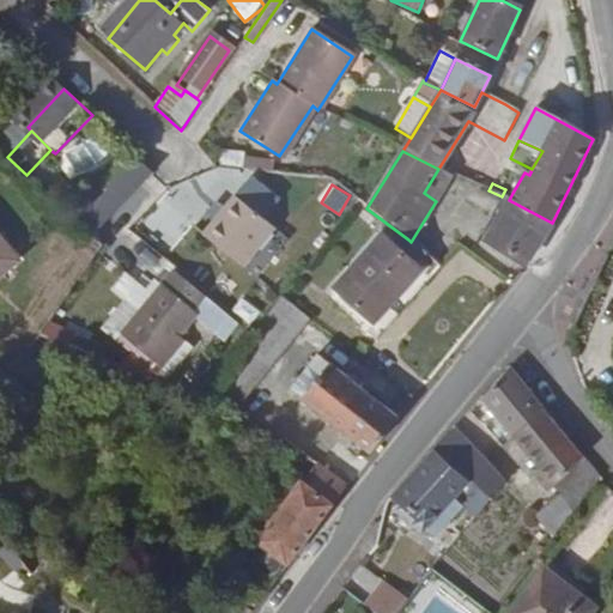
[(269,220),(231,189),(190,240),(230,269),(269,220)]
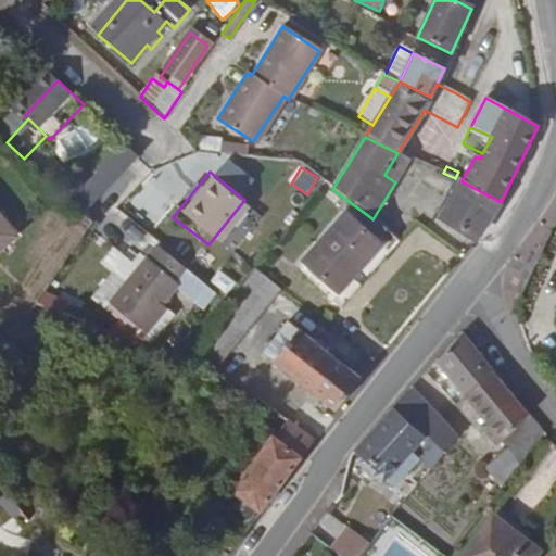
[(455,178),(462,181),(465,175),(458,172),(455,178)]
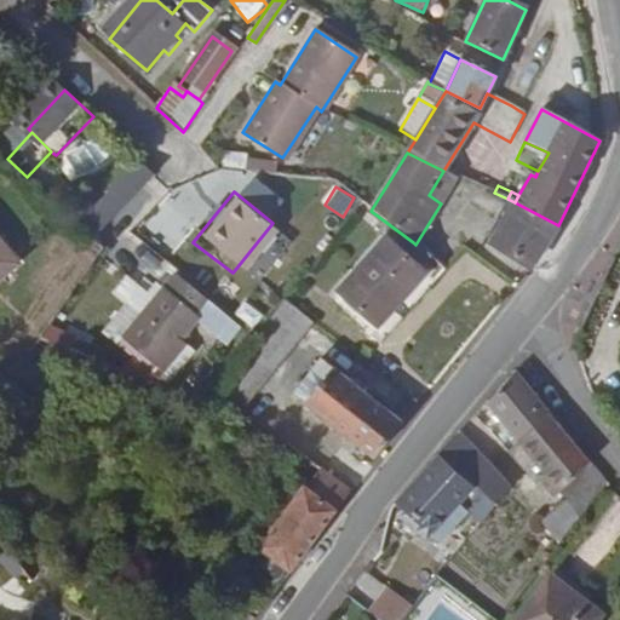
[(492,246),(530,269),(558,225),(515,202),(492,246)]
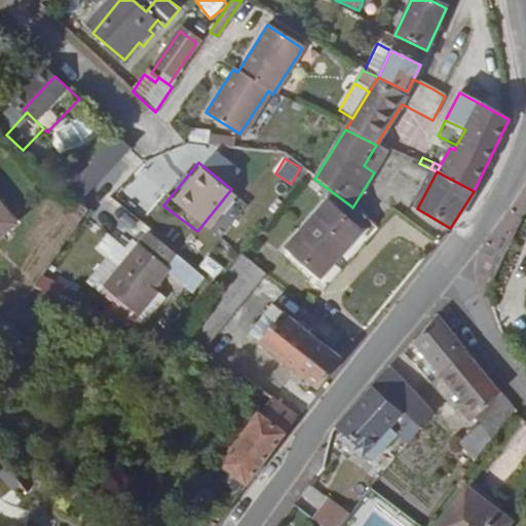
[(361,233),(326,203),(287,248),(321,278),(361,233)]
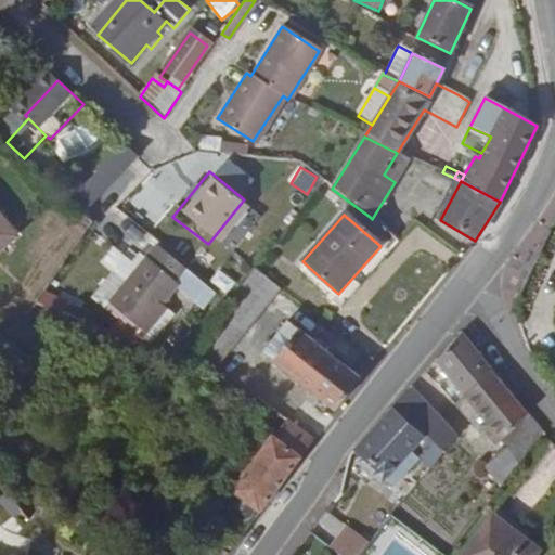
[(381,237),(386,232),(372,219),(370,217),(365,222),(381,237)]
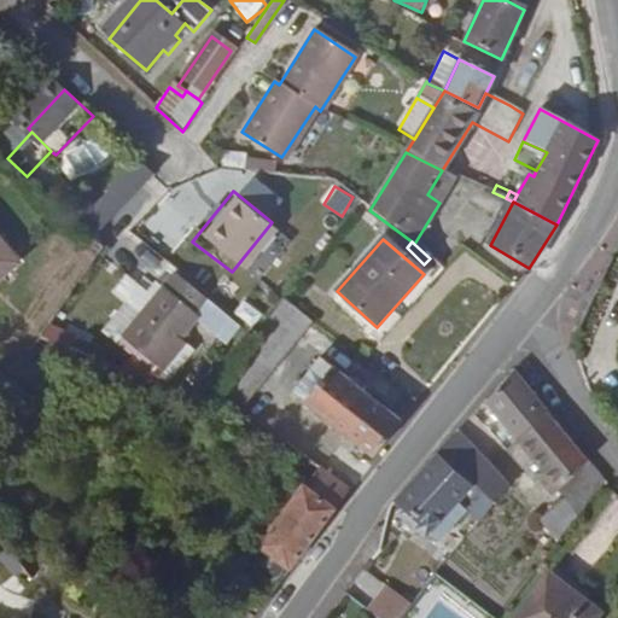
[(0,243),(0,281),(18,267),(0,243)]
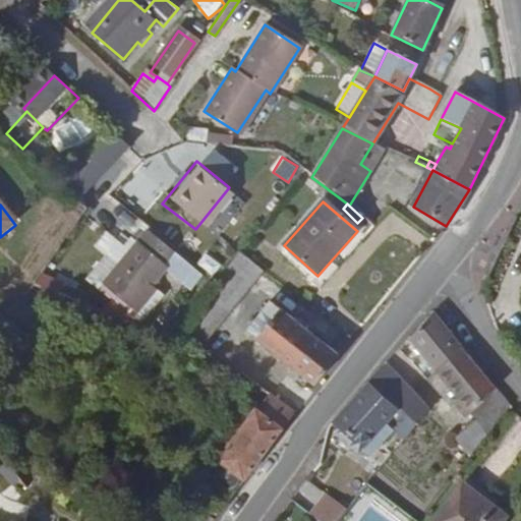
[(181,248),(152,225),(106,285),(140,311),(161,288),(154,282),(181,248)]
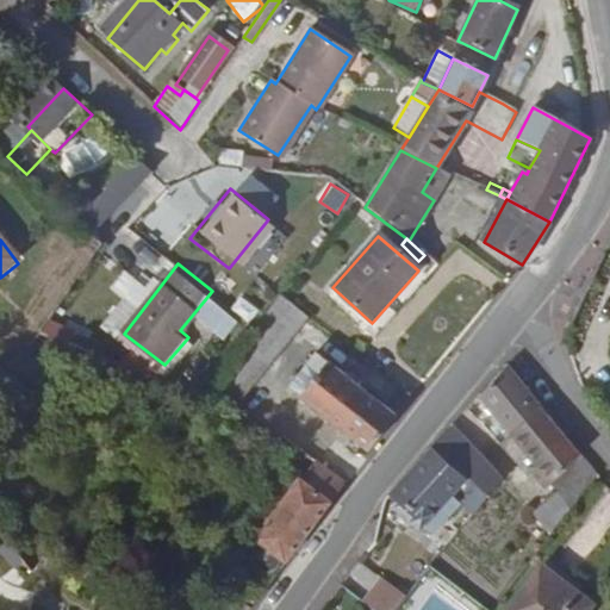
[(278,294),(195,397),(228,410),(303,316),(278,294)]
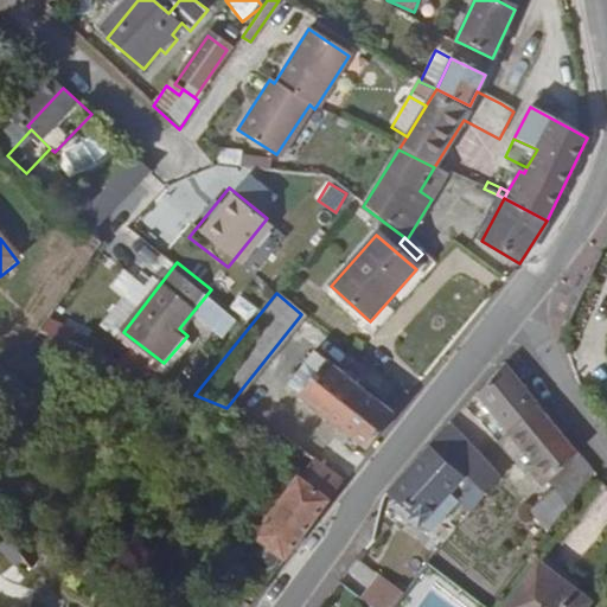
[(286,385),(365,449),(393,415),(314,351),(286,385)]
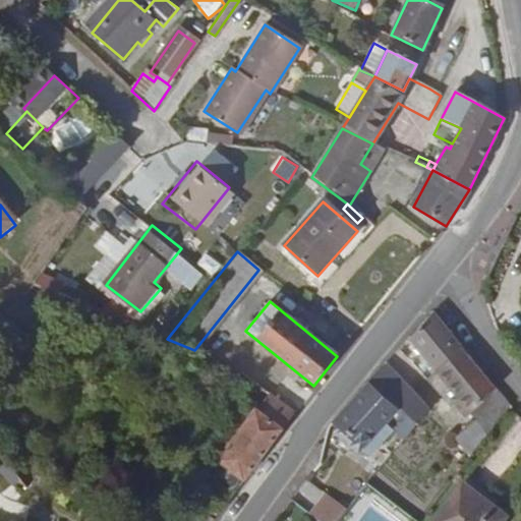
[(431,313),(408,340),(435,372),(459,348),(431,313)]
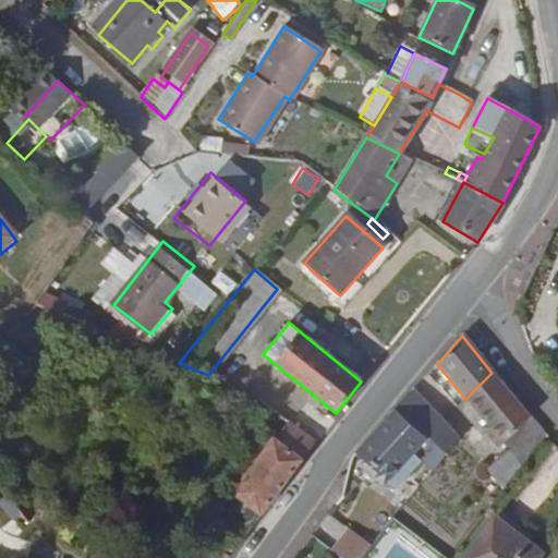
[(492,373),(465,399),(487,425),(496,437),(502,445),(530,417),(492,373)]
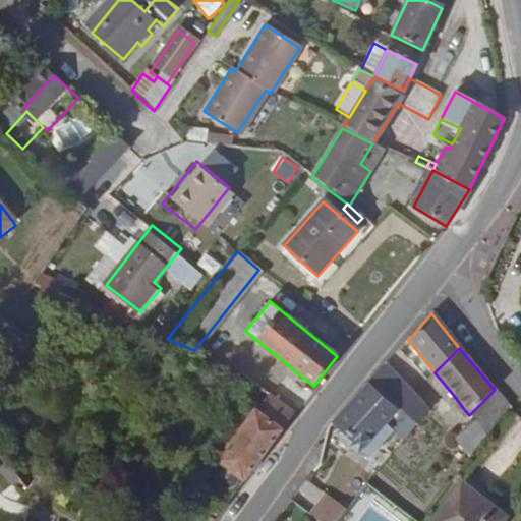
[(385,365),(332,422),(355,444),(351,449),(358,455),(362,450),(387,425),(393,432),(403,442),(429,411),(385,365)]
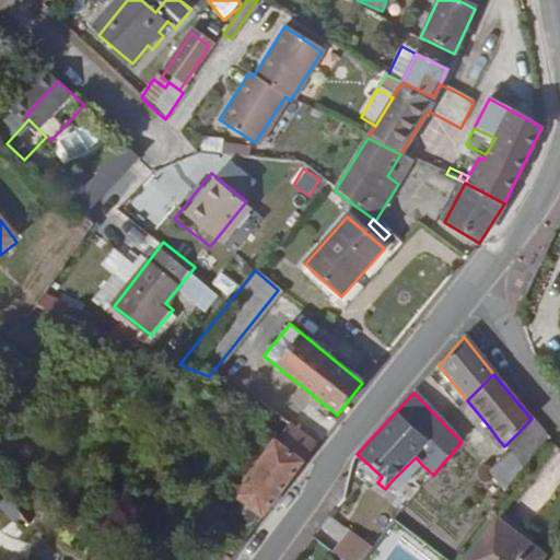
[(523,468),(547,438),(532,419),(504,446),(510,453),(523,468)]
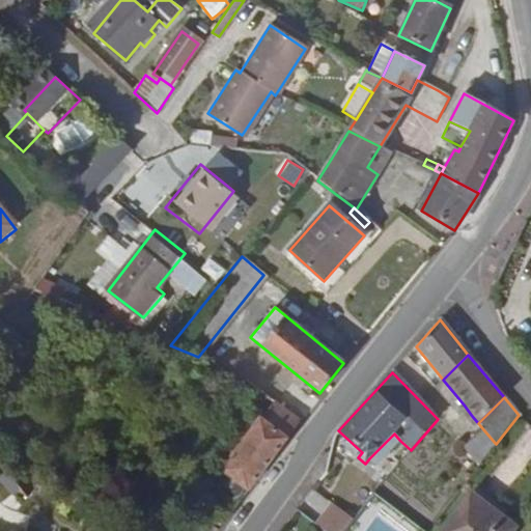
[(245,488),(247,492),(299,421),(274,403),(261,419),(259,417),(219,470),(223,473),(217,480),(216,484),(217,491),(218,494),(221,496),(224,499),(233,499),(238,498),(245,488)]
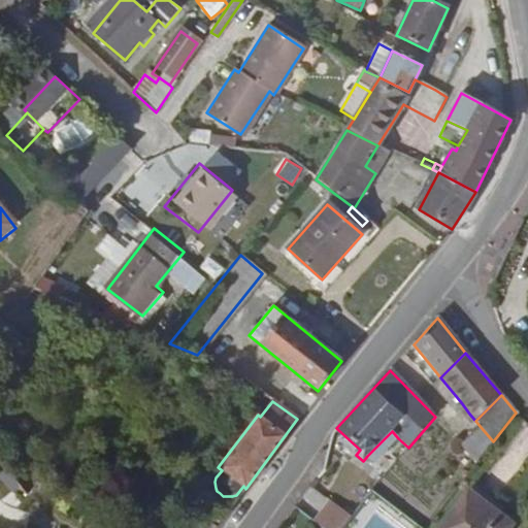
[(469,414),(461,402),(456,406),(464,418),(469,414)]
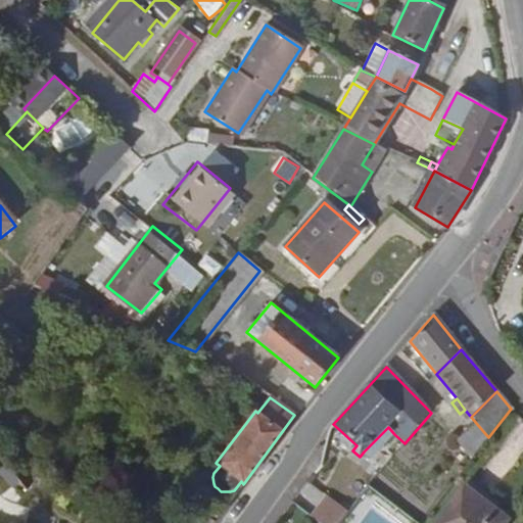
[(476,423),(461,438),(476,454),(488,437),(476,423)]
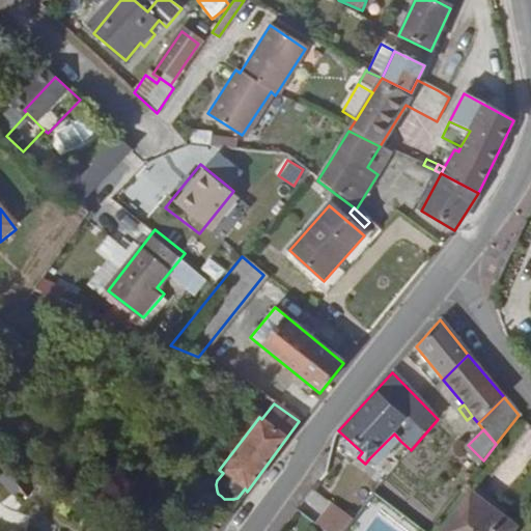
[(394,434),(369,458),(378,466),(400,441),(394,434)]
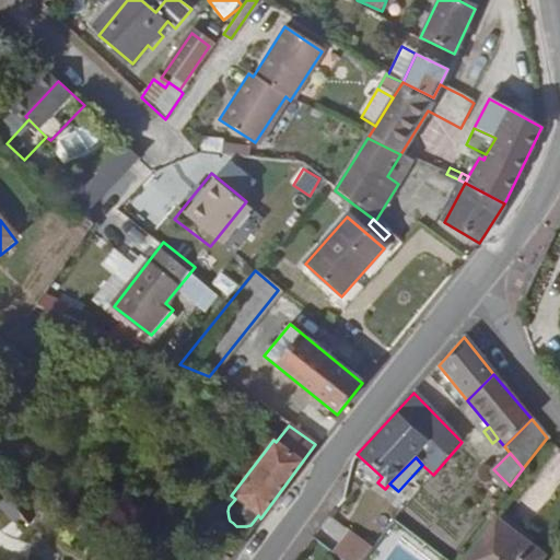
[(541,559),(497,524),(468,559),(541,559)]
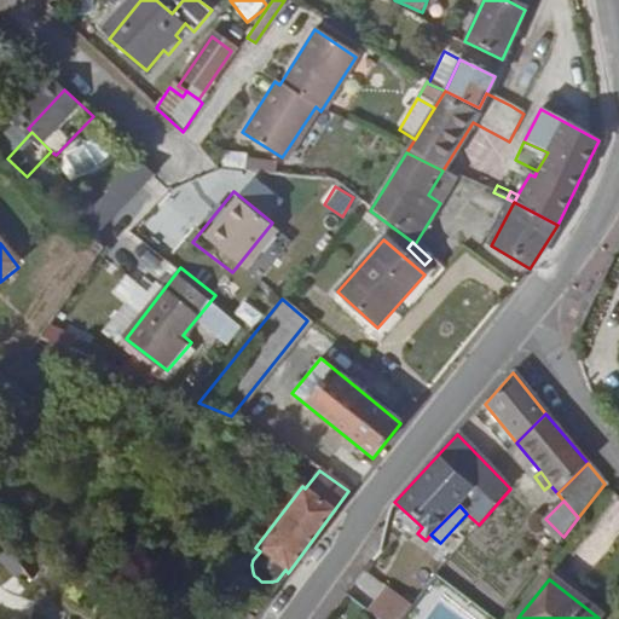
[(387,589),(370,613),(377,618),(403,618),(411,608),(387,589)]
